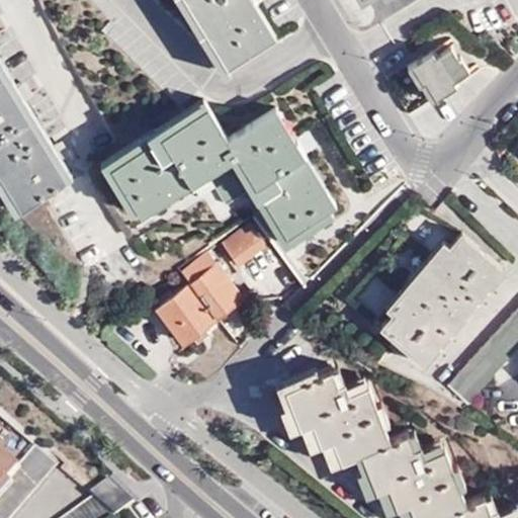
[(186,0),(227,65),(276,33),(257,2),(260,0),(186,0)]
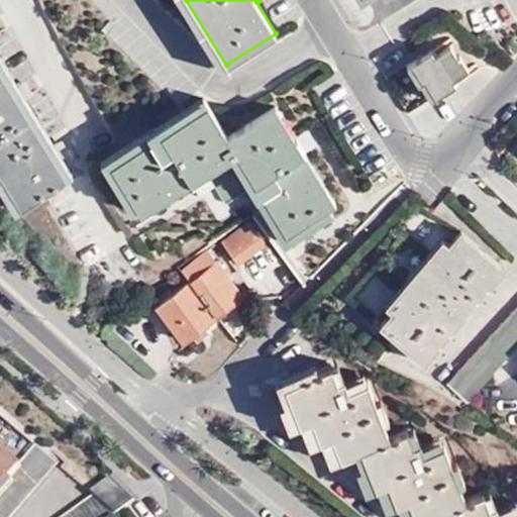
[(424,79),(435,96),(455,84),(452,78),(468,68),(458,55),(457,56),(449,43),(434,54),(431,48),(411,62),(422,80),(424,79)]
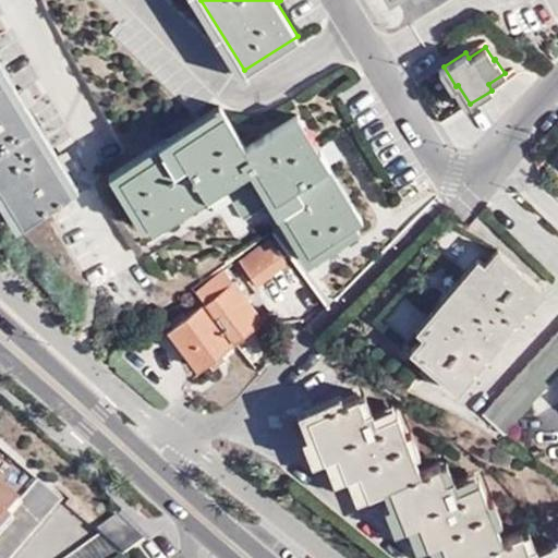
[(0,185),(22,221),(77,187),(67,170),(71,167),(63,154),(59,156),(27,106),(33,104),(24,89),(19,93),(0,61),(0,185)]
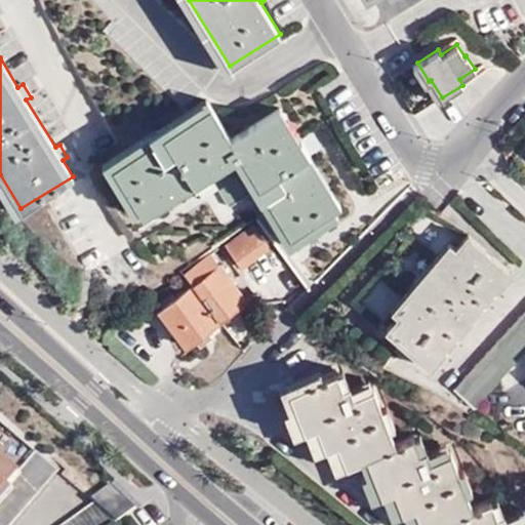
[(437,99),(442,97),(431,80),(429,81),(417,63),(412,66),(423,84),(426,83),(437,99)]
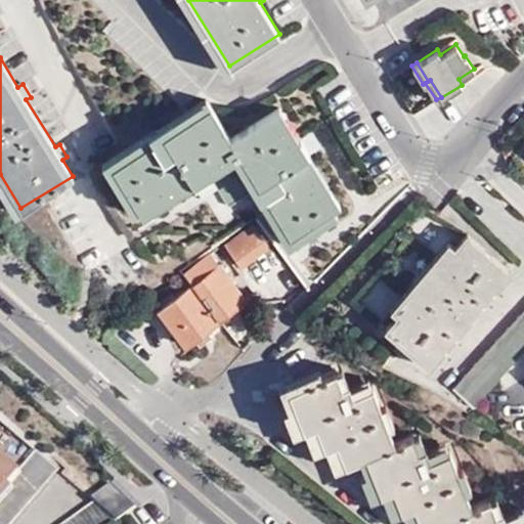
[(299,139),(278,107),(230,137),(210,103),(112,166),(142,216),(158,206),(154,199),(188,177),(193,183),(199,193),(214,183),(228,205),(259,186),(291,235),(340,205),(309,155),(313,151),(303,136),(299,139)]
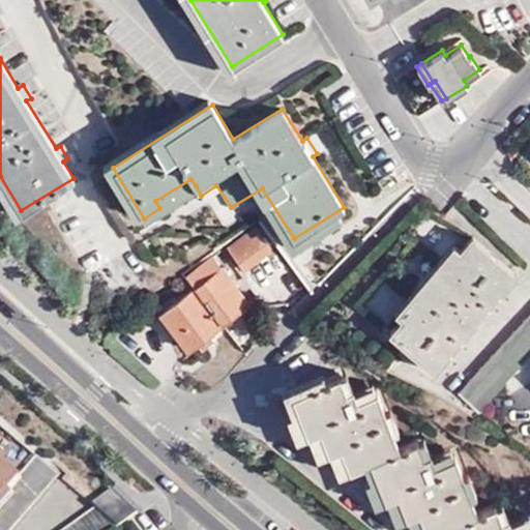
[(244,271),(270,252),(260,236),(254,228),(226,247),(232,256),(244,271)]
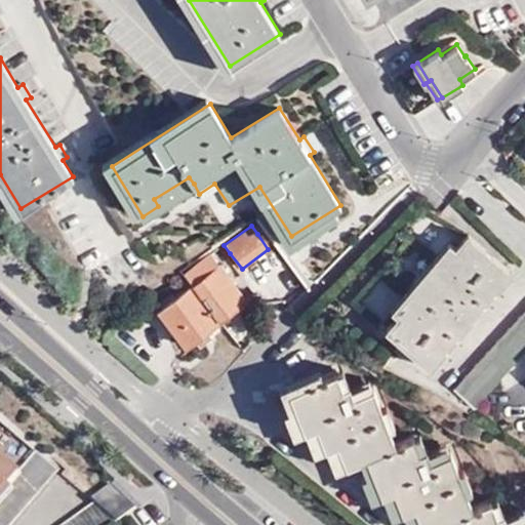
[(440,263),(435,258),(404,292),(410,297),(385,327),(430,366),(512,273),(467,233),(440,263)]
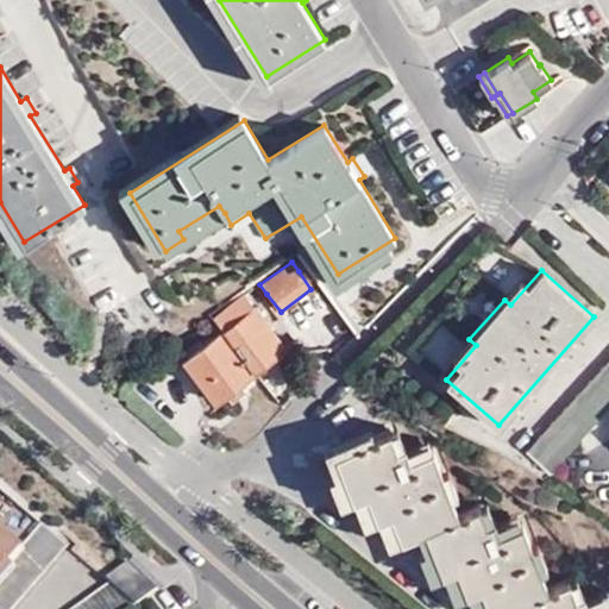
[(245,294),(214,319),(224,332),(253,374),(286,349),(245,294)]
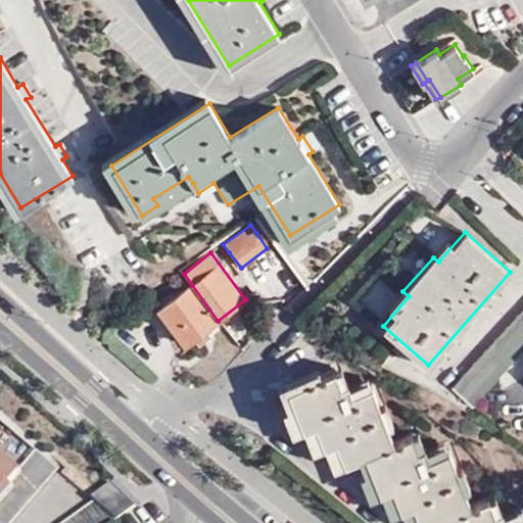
[(218,321),(192,285),(157,311),(184,346),(218,321)]
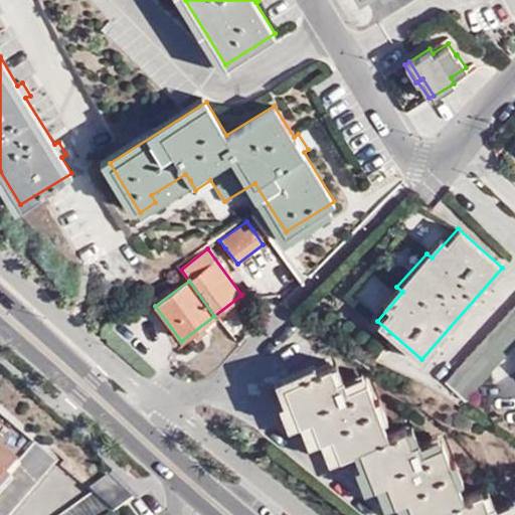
[(465,399),(514,344),(514,303),(445,380),(465,399)]
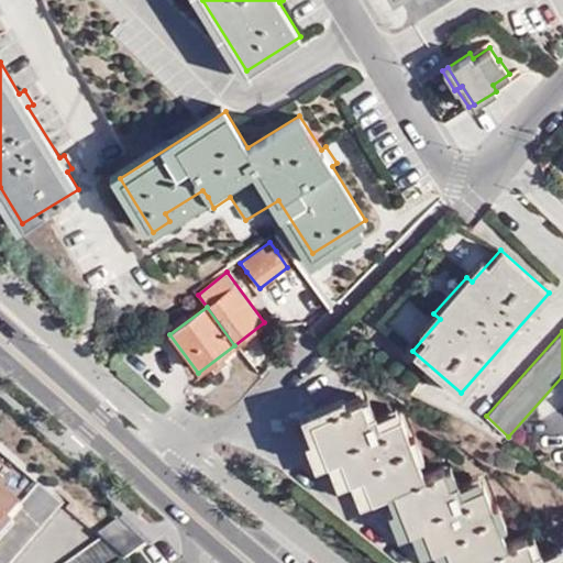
[(367,416),(361,398),(309,419),(326,462),(340,456),(350,481),(362,475),(371,498),(393,489),(408,530),(422,525),(431,549),(444,543),(452,562),(464,562),(476,559),(477,562),(562,562),(562,554),(544,562),(540,550),(533,553),(527,537),(506,544),(483,485),(462,493),(457,482),(450,484),(444,467),(423,476),(400,417),(379,424),(375,412),(367,416)]
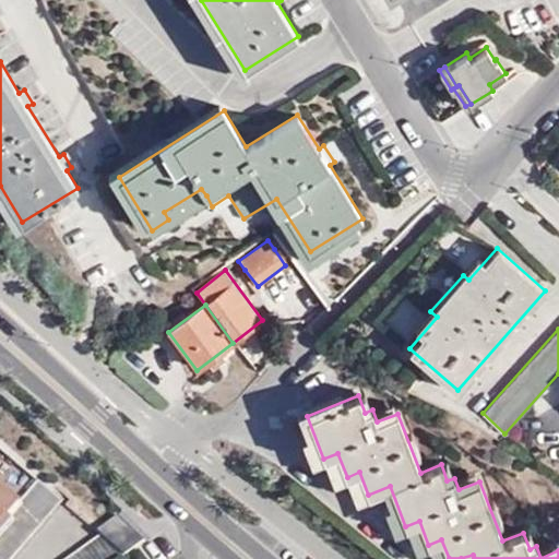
[(0,558),(12,558),(62,501),(39,482),(22,502),(0,484),(0,558)]
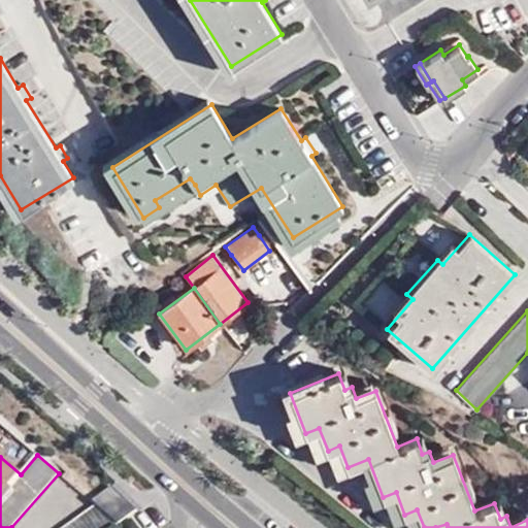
[(65,527),(78,527),(102,512),(96,505),(65,527)]
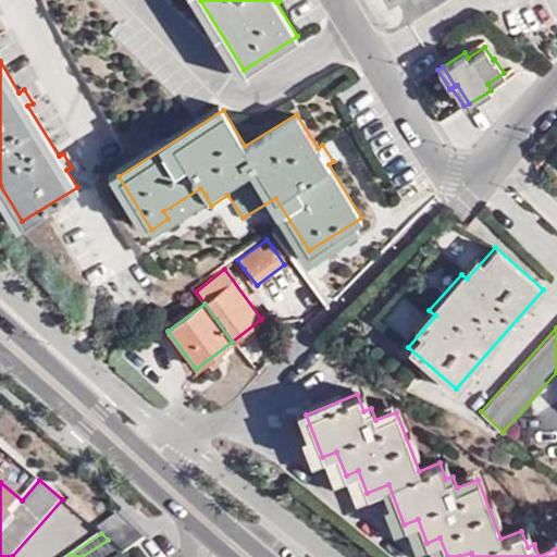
[(120,556),(125,554),(108,540),(83,556),(120,556)]
